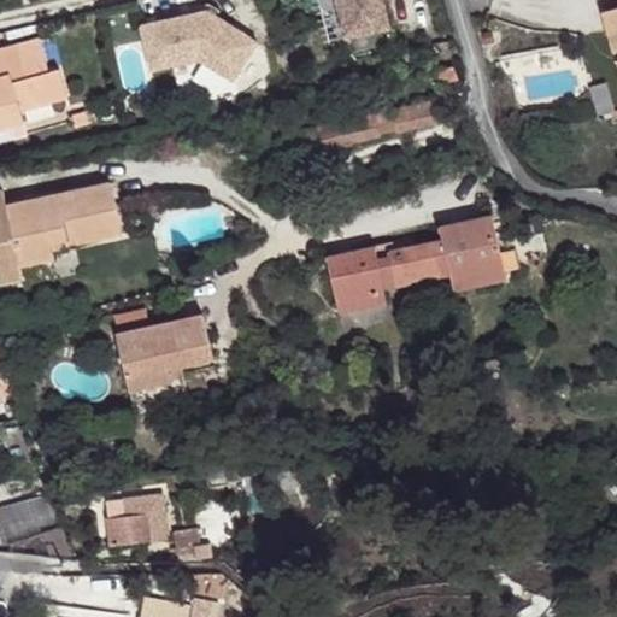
[(389,28),(382,0),(336,0),(346,37),(389,28)]
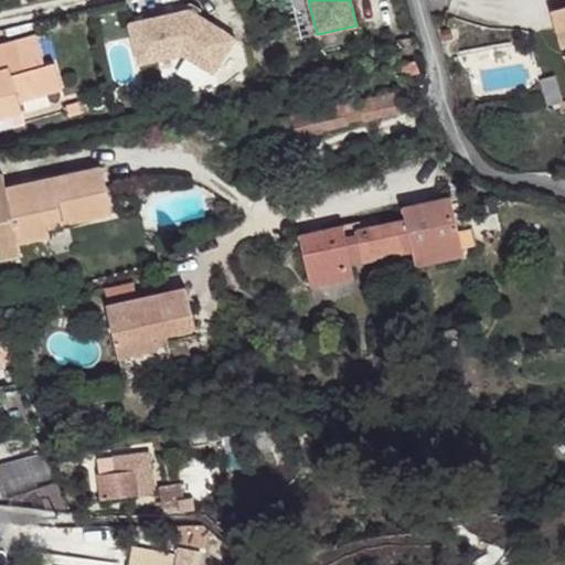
[(190,10),(129,24),(139,65),(182,55),(213,74),(235,39),(190,10)]
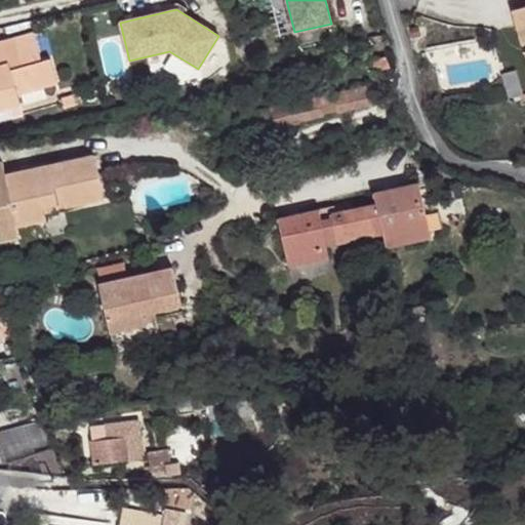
[(523,26),(519,9),(513,10),(517,28),(523,26)]
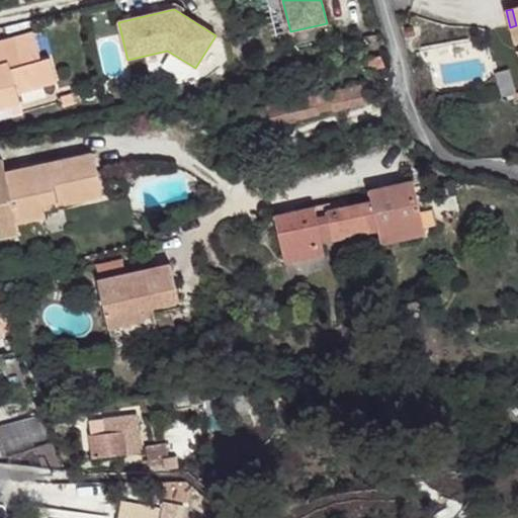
[(0,109),(20,104),(16,91),(56,80),(50,59),(41,61),(33,31),(0,39),(0,109)]
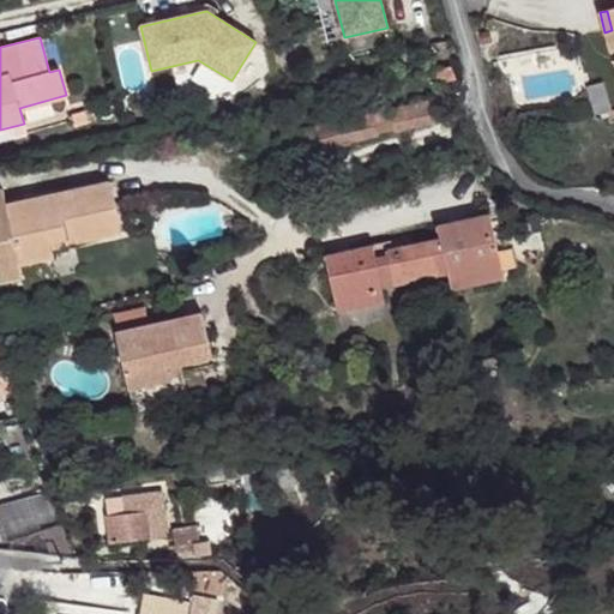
[(287,136),(292,156),(437,121),(433,102),(287,136)]
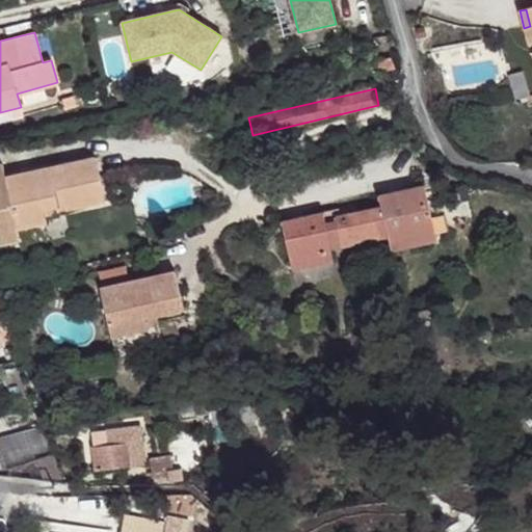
[(0,112),(0,123),(23,116),(21,107),(0,112)]
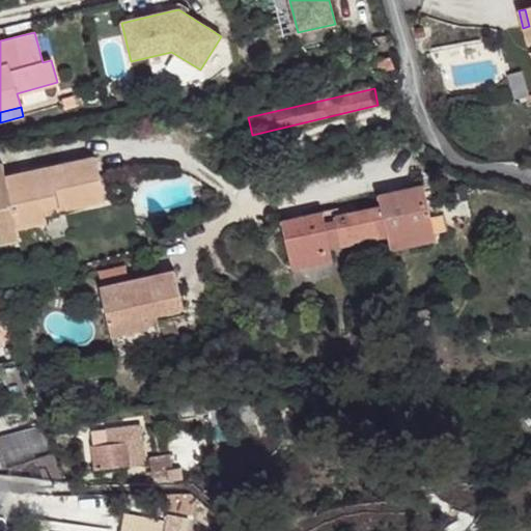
[(0,165),(0,244),(20,240),(19,229),(47,223),(45,216),(44,211),(59,206),(60,212),(106,202),(95,158),(6,177),(3,165),(0,165)]
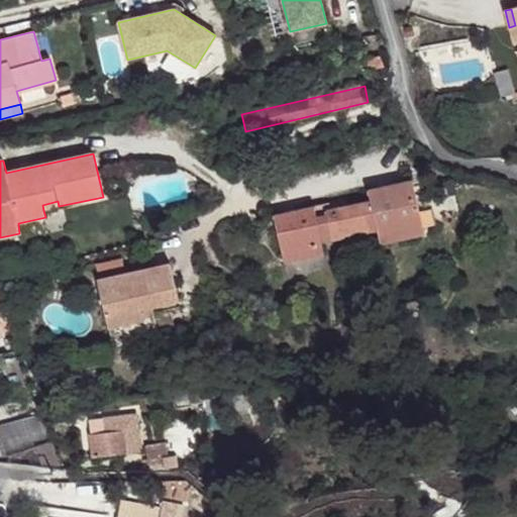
[(275,217),(283,254),(322,246),(321,241),(377,229),(381,244),(424,235),(412,180),(369,190),(371,201),(326,210),(325,205),(314,207),(314,208),(275,217)]
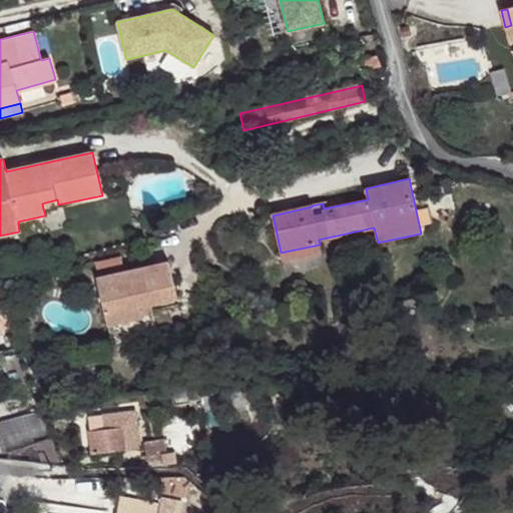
[(57,199),(42,203),(43,208),(58,204),(57,199)]
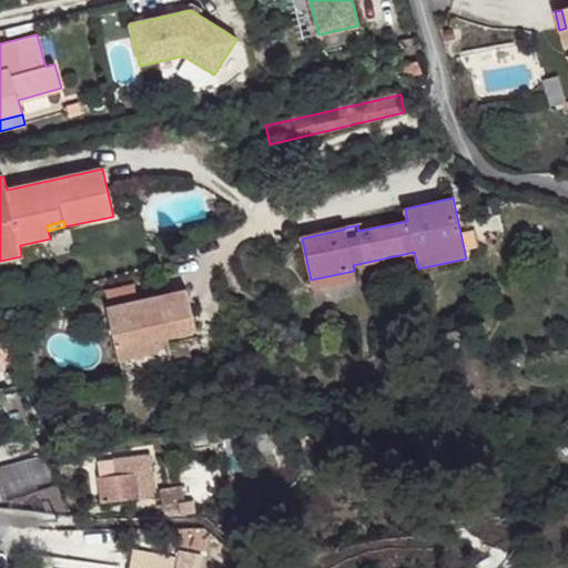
[(173,232),(161,236),(164,246),(176,242),(173,232)]
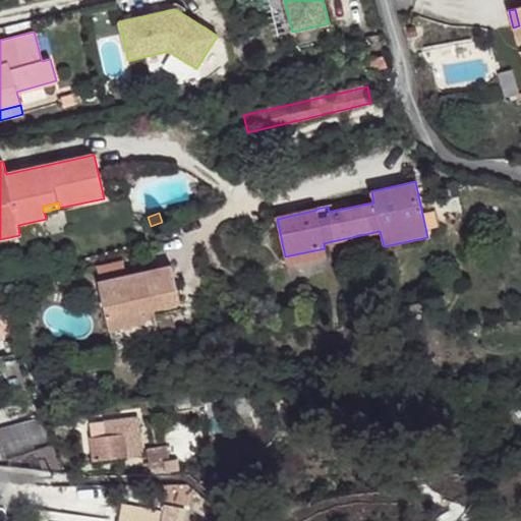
[(327,257),(325,248),(285,256),(287,266),(327,257)]
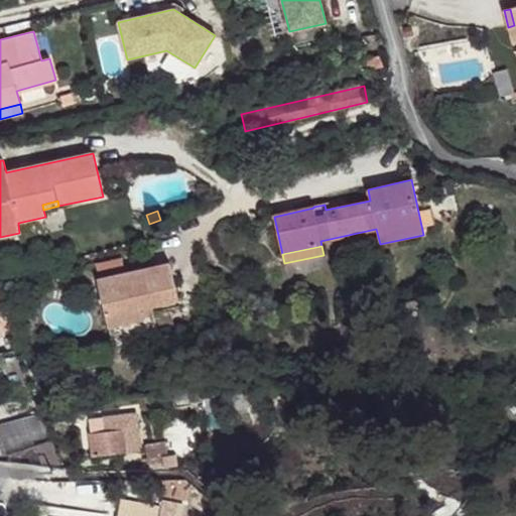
[(114,327),(118,345),(158,336),(155,318),(143,320),(142,316),(141,308),(152,306),(178,300),(170,264),(126,274),(123,259),(95,265),(109,329),(114,327)]
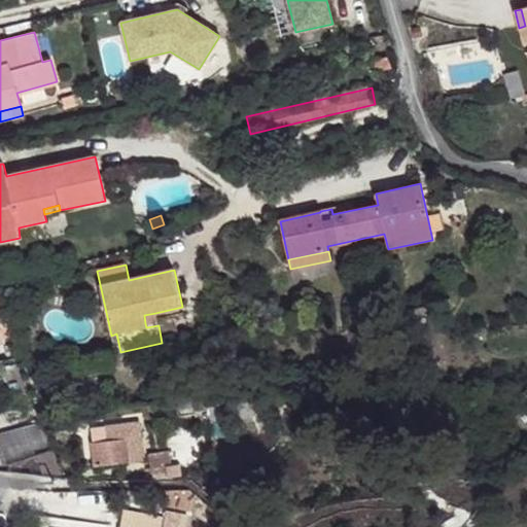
[(0,343),(13,340),(0,292),(0,343)]
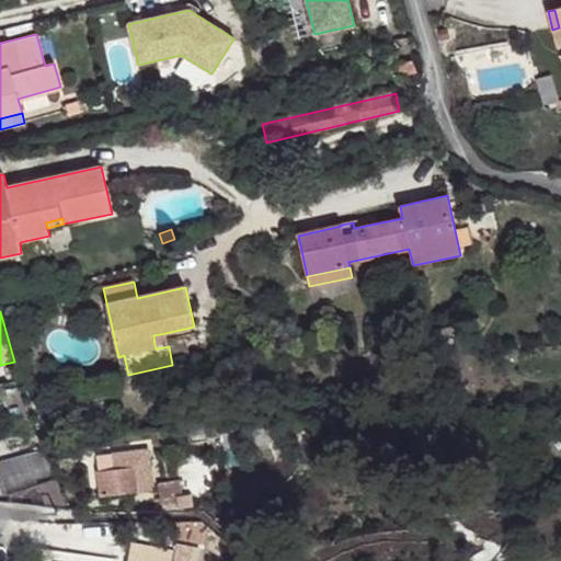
[(165,333),(153,335),(155,344),(168,342),(165,333)]
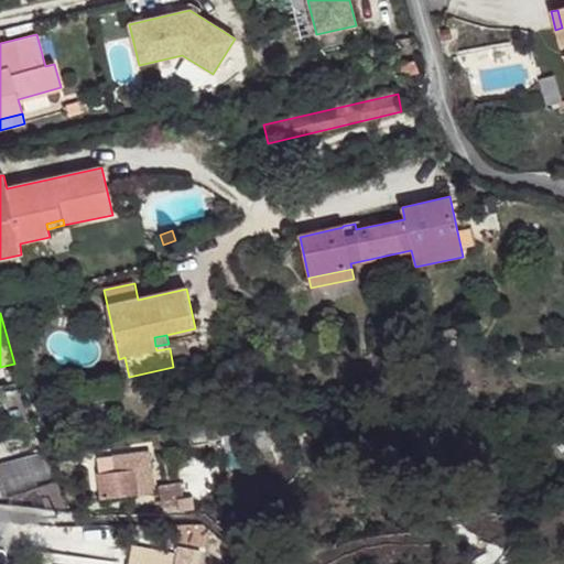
[(134,472),(138,496),(153,495),(149,453),(97,459),(99,475),(134,472)]
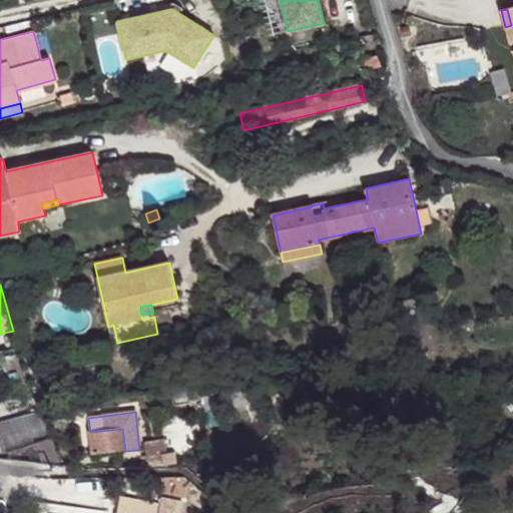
[(41,464),(62,467),(53,439),(46,441),(39,414),(0,424),(0,426),(8,453),(35,445),(41,464)]
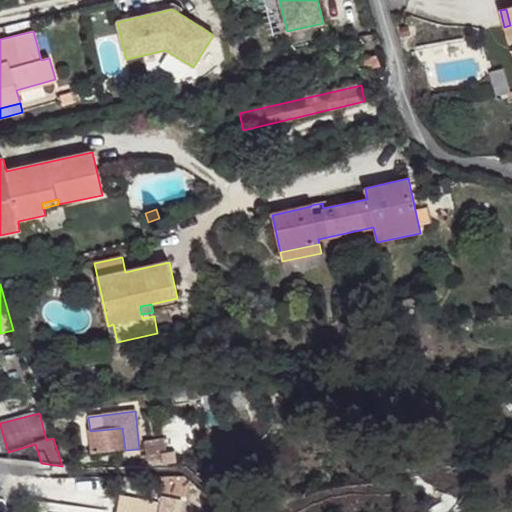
[(90,431),(93,454),(125,450),(122,428),(90,431)]
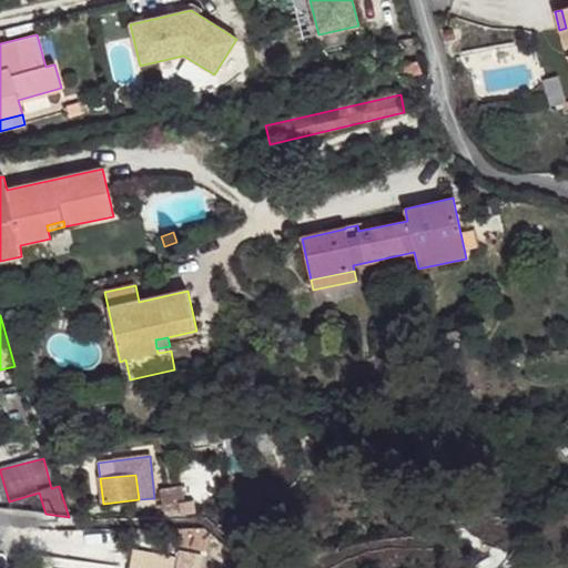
[(156,506),(160,519),(193,514),(191,500),(184,501),(181,486),(161,489),(163,505),(156,506)]
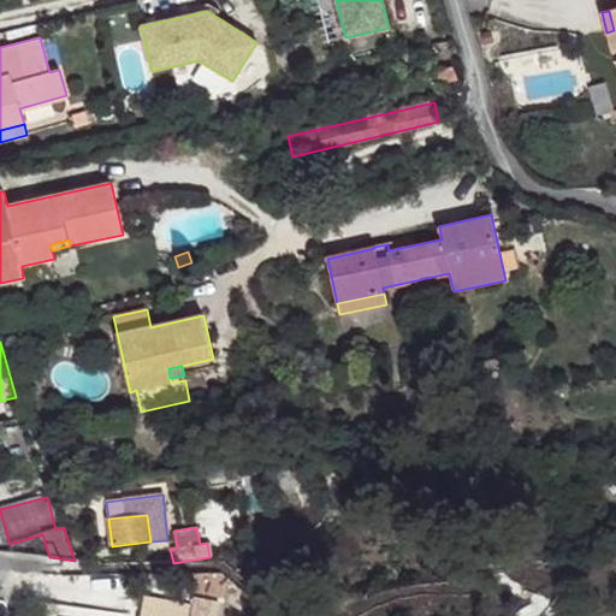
[(193,604),(146,596),(141,615),(215,615),(219,602),(194,597),(193,604)]
